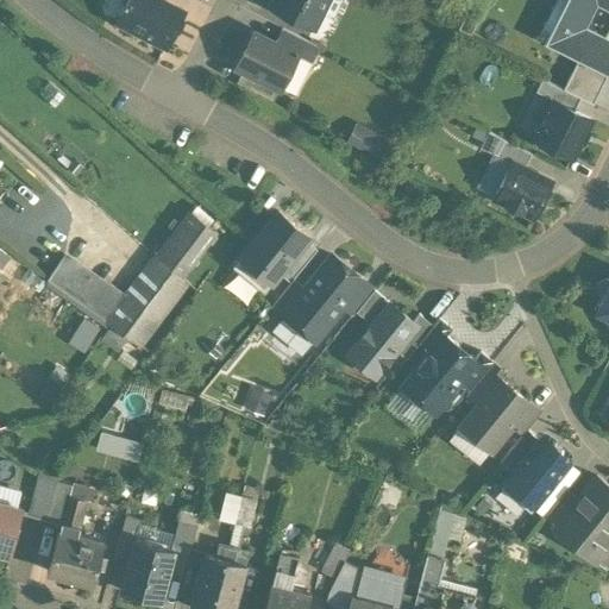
[(159,0),(127,0),(126,4),(124,2),(123,5),(124,6),(115,23),(164,48),(183,12),(159,0)]
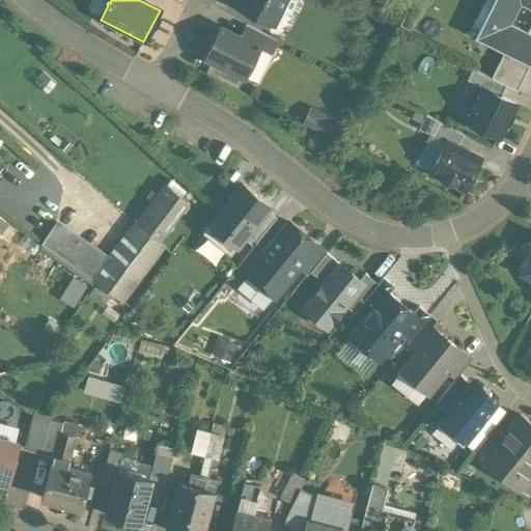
[(239,0),(235,6),(273,25),(285,0),(239,0)]
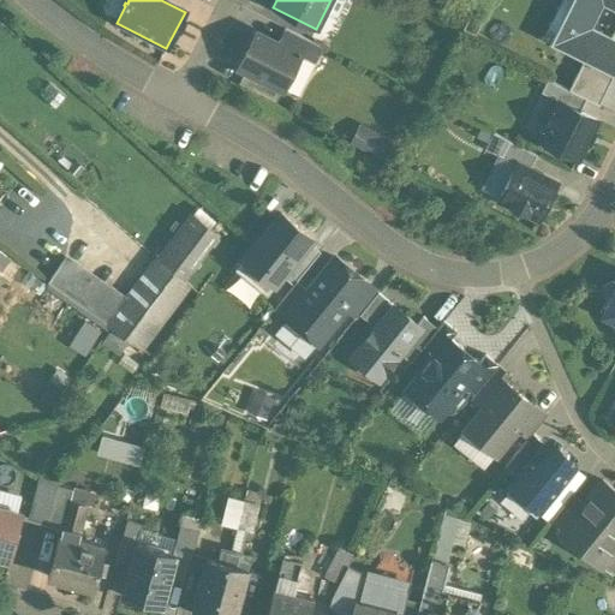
[(614,0),(571,0),(549,43),(583,60),(614,76),(614,0)]
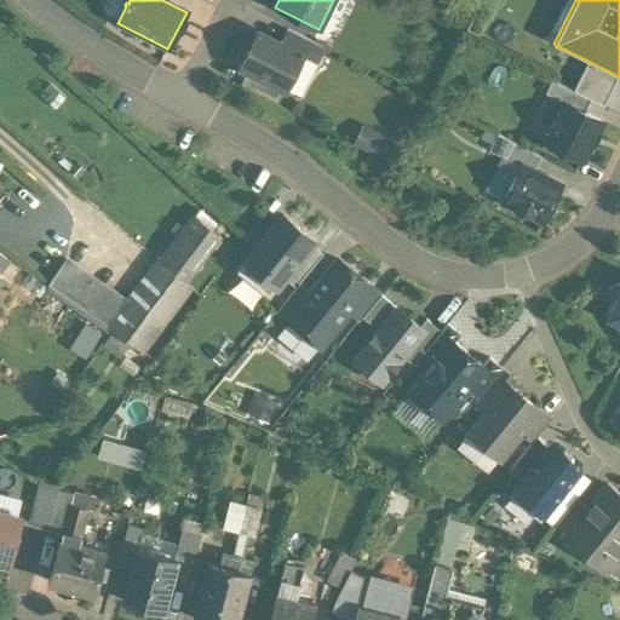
[(325,49),(286,29),(279,45),(303,57),(302,57),(316,64),(325,49)]
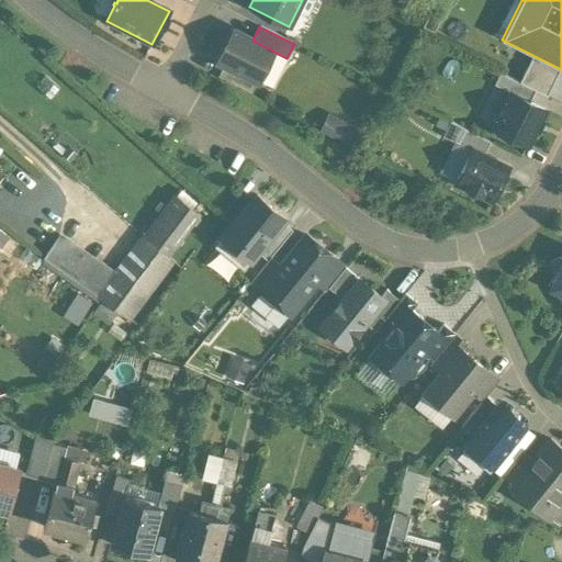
[(253,41),(233,31),(217,62),(258,82),(273,52),(274,52),(253,41)]
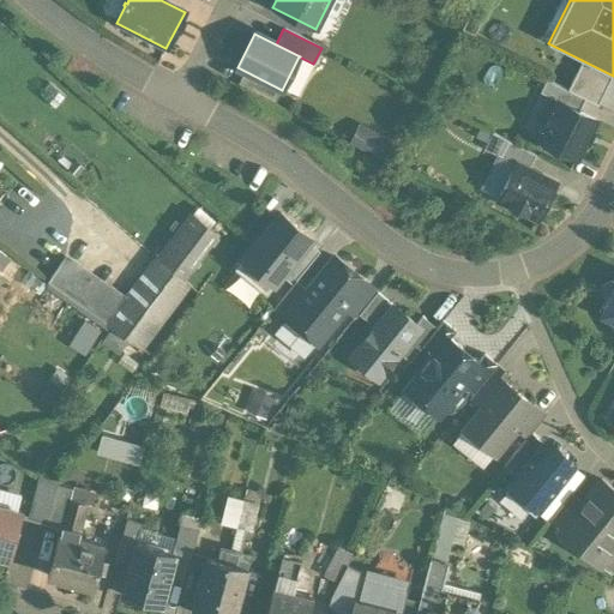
[(613,76),(582,60),(567,91),(584,100),(597,106),(613,76)]
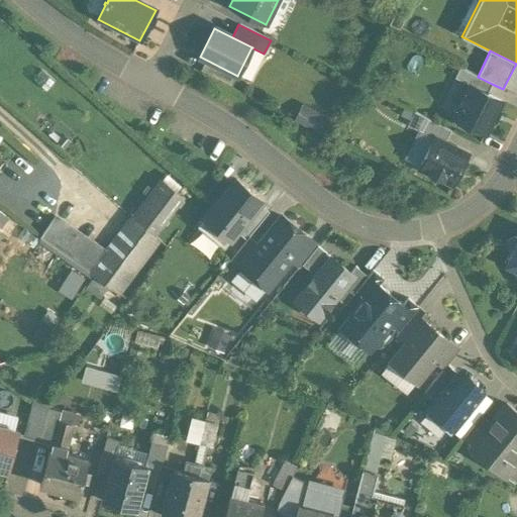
[(478,77),(459,68),(454,78),(470,86),(487,95),(492,84),(478,77)]
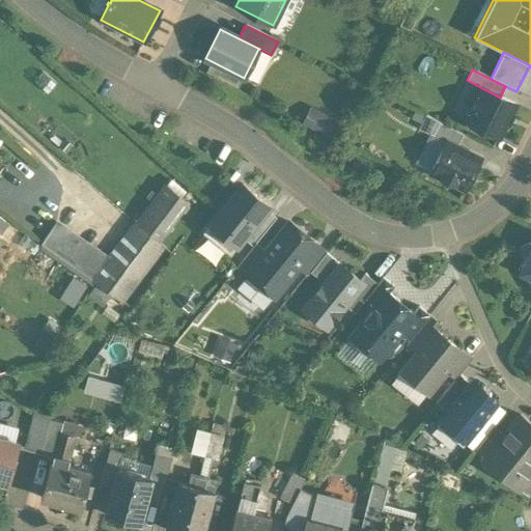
[(500,98),(482,88),(466,121),(469,122),(470,128),(477,132),(481,130),(498,138),(514,105),(500,98)]
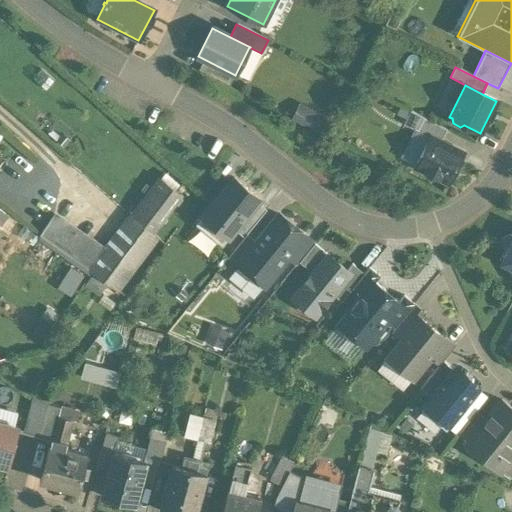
[(423,118),(410,111),(403,125),(416,131),(423,118)]
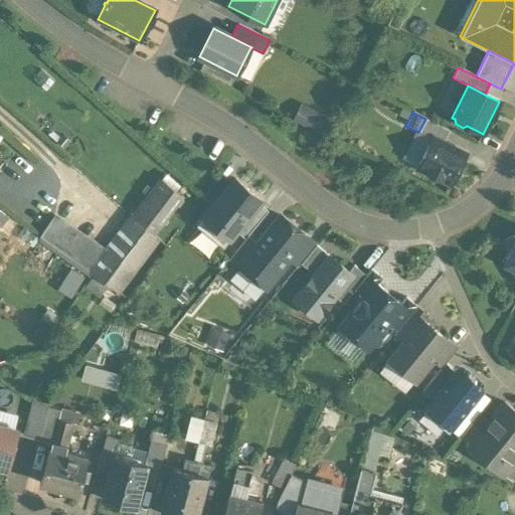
[(450,130),(425,119),(418,132),(431,138),(432,137),(443,143),(450,130)]
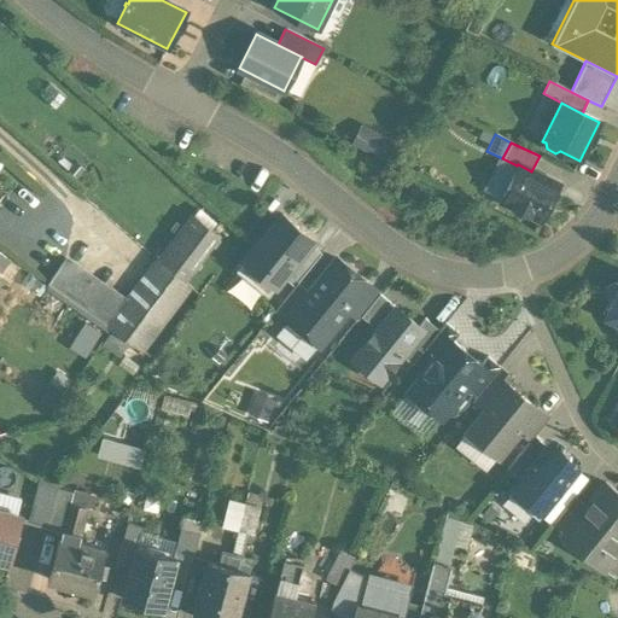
[(531,172),(518,164),(517,165),(499,202),(541,222),(560,185),(531,172)]
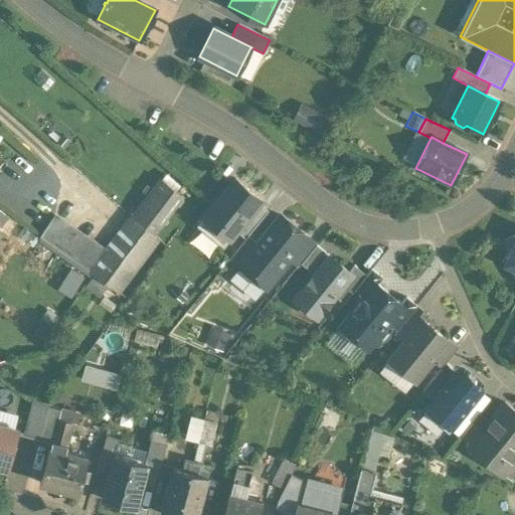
[(196,225),(222,246),(235,231),(259,203),(261,200),(236,180),(234,179),(196,225)]
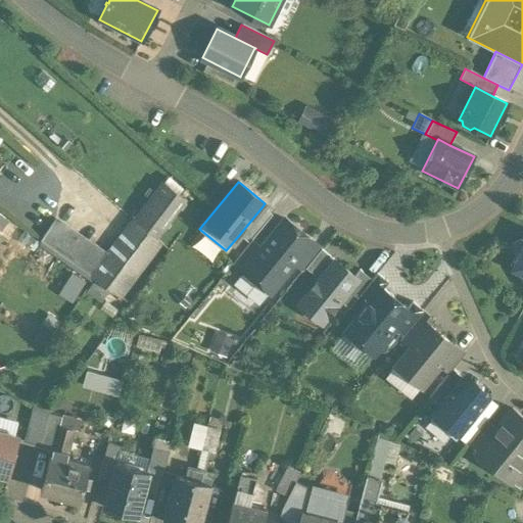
[(163,183),(133,223),(154,240),(184,200),(163,183)]
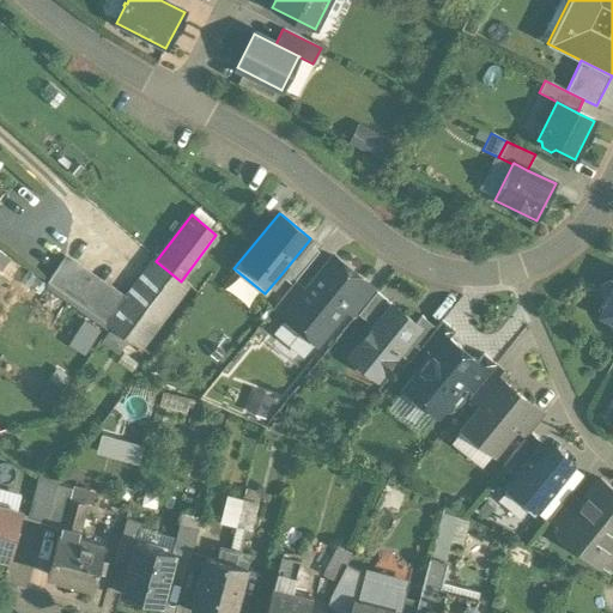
[(308,242),(280,275),(291,285),(295,281),(320,252),(308,242)]
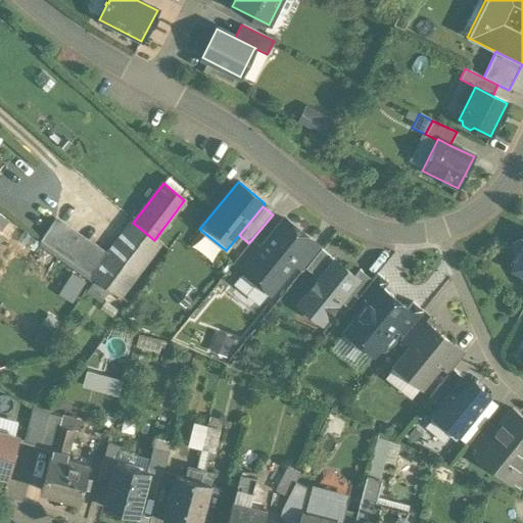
[(311,241),(284,219),(260,247),(242,270),(243,271),(270,292),(292,264),(311,241)]
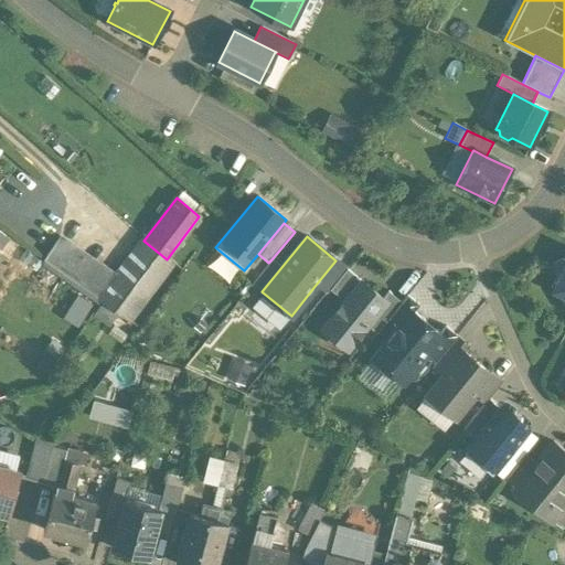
[(94,265),(57,240),(43,262),(84,290),(91,280),(85,277),(94,265)]
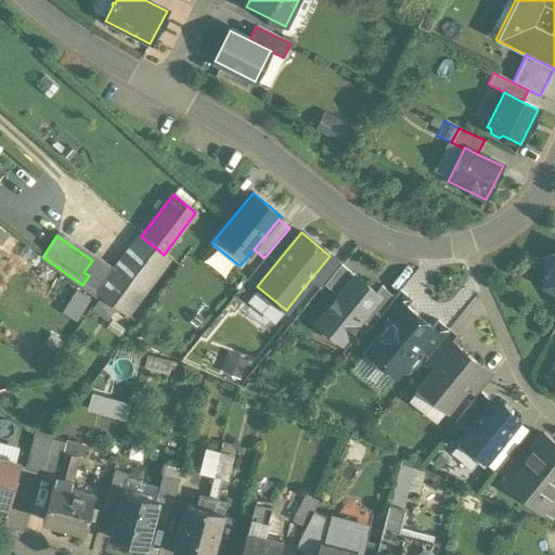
[(112,274),(97,296),(125,315),(168,258),(164,255),(141,236),(112,274)]
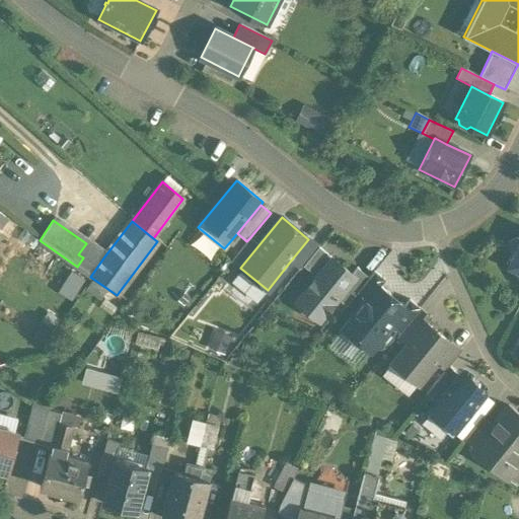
[(236,254),(231,261),(240,268),(258,245),(249,238),(246,241),(236,254)]
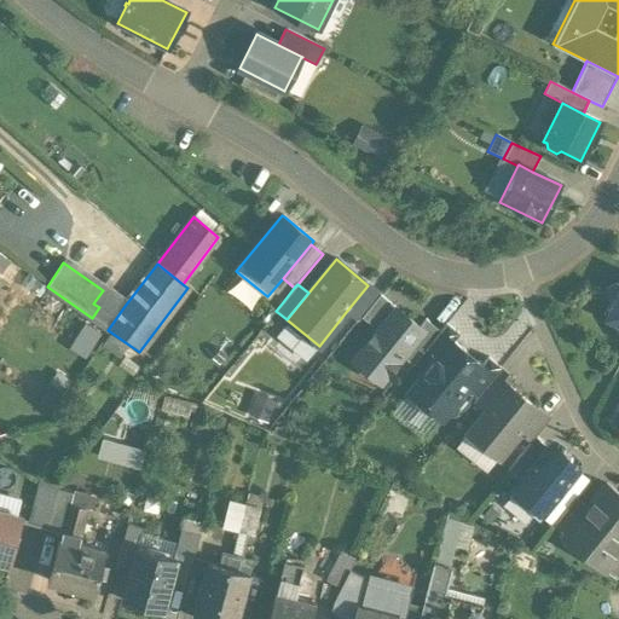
[(618,284),(603,290),(608,307),(607,311),(603,318),(612,322),(612,323),(614,324),(618,337),(618,284)]
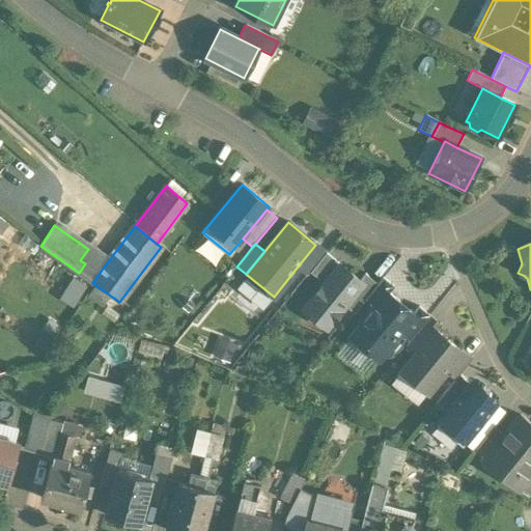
[(315,245),(297,268),(307,276),(310,272),(324,255),(326,252),(315,245)]
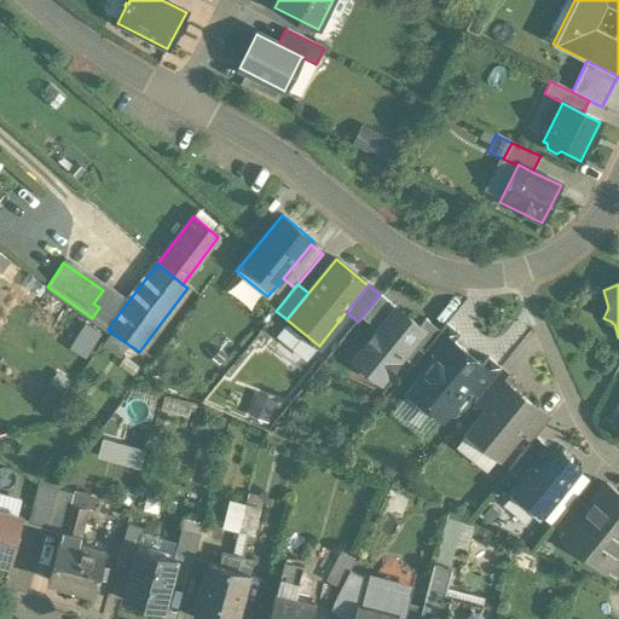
[(125,306),(103,290),(93,304),(99,307),(92,318),(108,330),(125,306)]
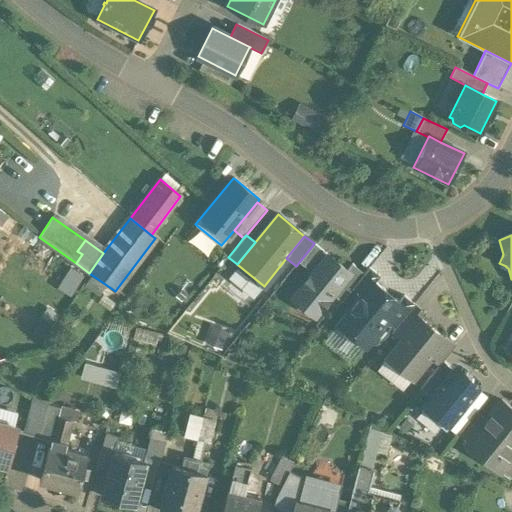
[(312,246),(299,262),(308,270),(314,269),(315,270),(327,255),(314,243),(312,246)]
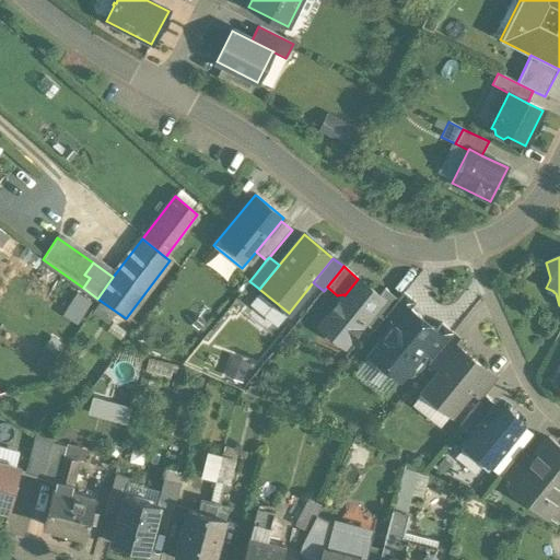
[(345,295),(324,321),(331,327),(327,333),(343,346),(363,322),(382,298),(378,295),(358,279),(345,295)]
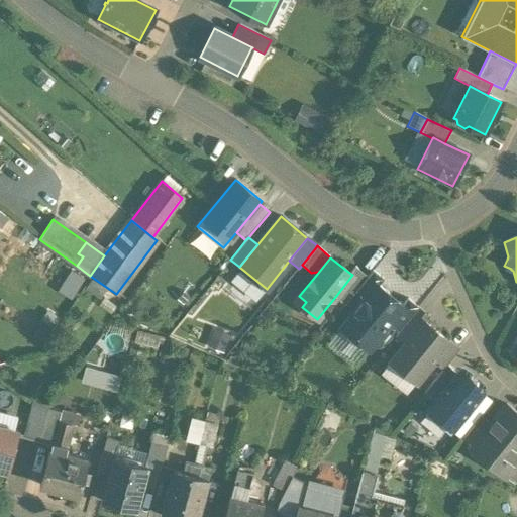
[(352,275),(335,297),(344,305),(355,291),(367,277),(354,267),(349,273),(352,275)]
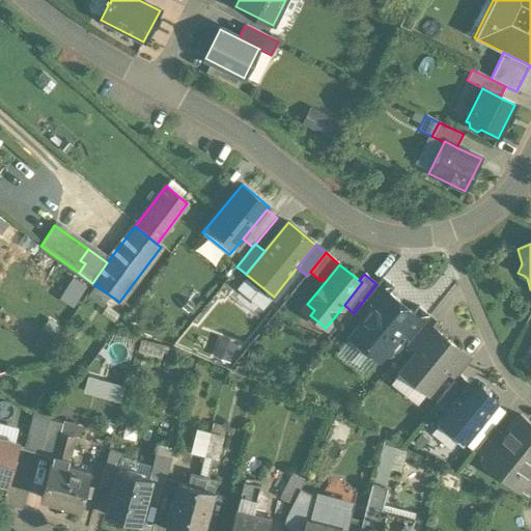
[(274,297),(247,275),(241,283),(241,290),(259,306),(267,305),(274,297)]
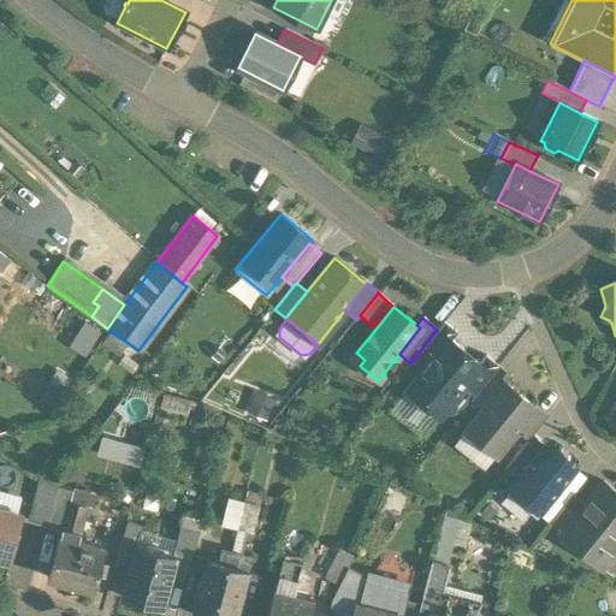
[(437,330),(424,347),(434,355),(436,355),(449,338),(450,339),(456,332),(444,321),(437,330)]
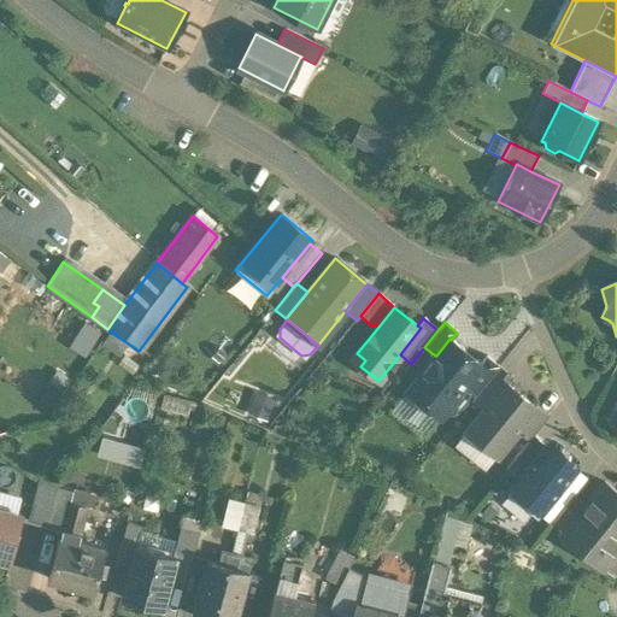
[(451,340),(450,339),(436,356),(435,356),(407,392),(439,417),(464,386),(481,365),(480,364),(451,340)]
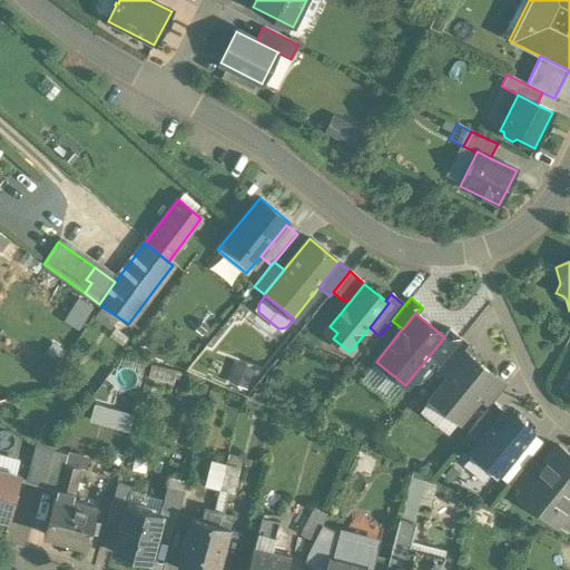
[(444,337),(429,356),(439,365),(461,338),(449,330),(443,336),(444,337)]
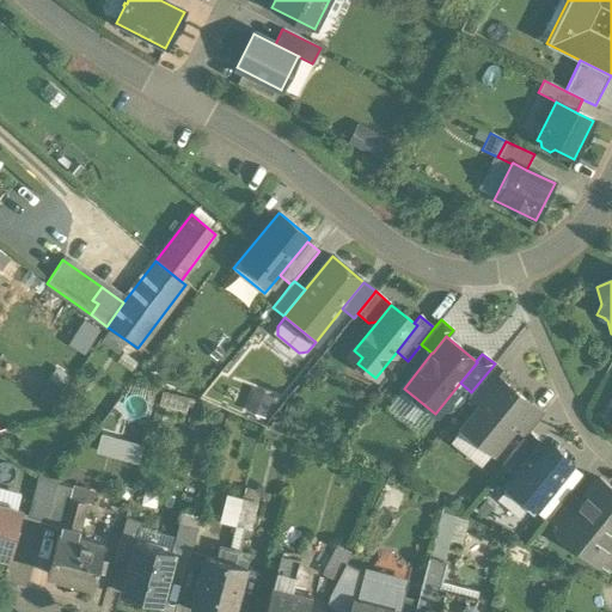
[(471,392),(467,397),(469,399),(479,407),(500,380),(502,381),(508,374),(495,363),(471,392)]
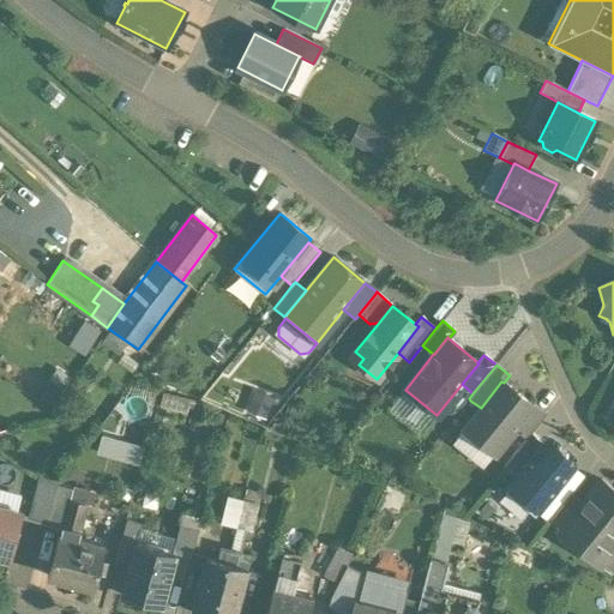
[(504,383),(501,381),(481,408),(464,429),(494,453),(515,429),(533,407),(504,383)]
